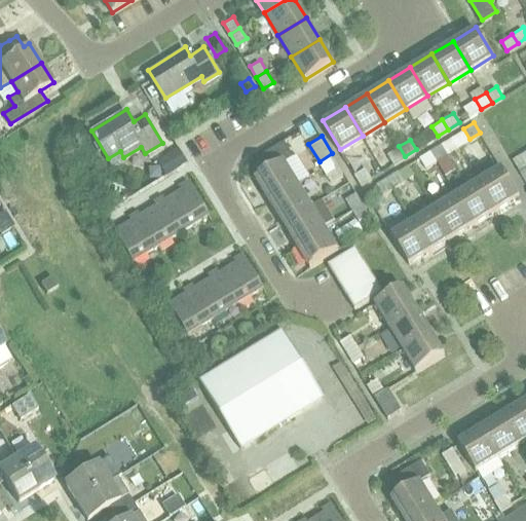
[(269,199),(298,182),(285,160),(293,155),(284,141),(257,157),(265,171),(255,177),(269,199)]
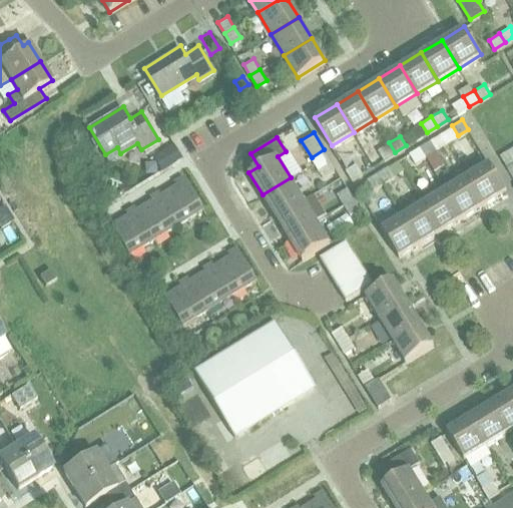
[(421,145),(426,155),(437,148),(431,139),(421,145)]
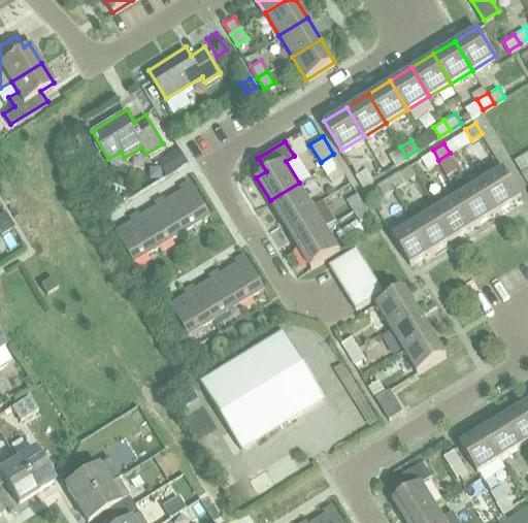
[(406,157),(400,146),(390,154),(396,163),(406,157)]
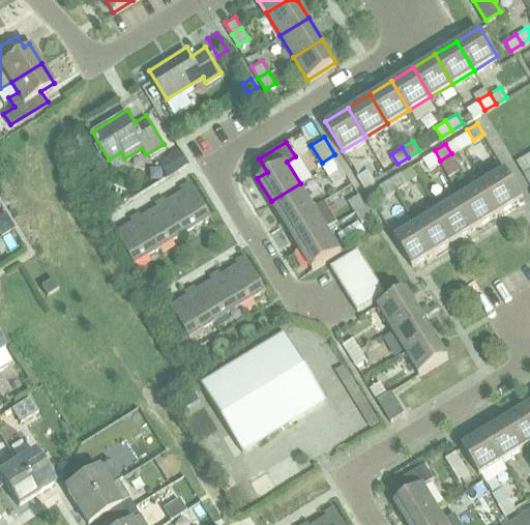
[(180,148),(159,161),(168,174),(188,162),(180,148)]
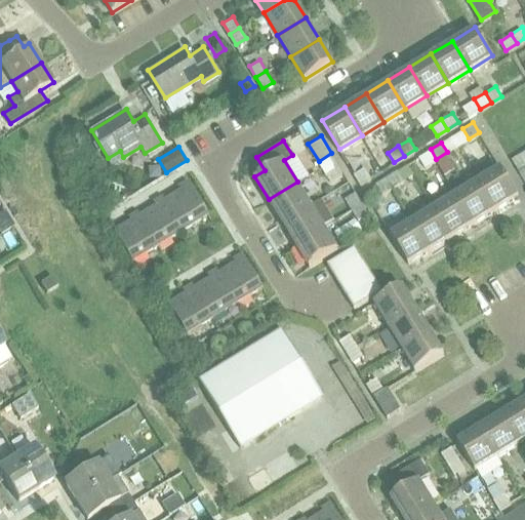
[(436,159),(431,149),(419,156),(426,165),(436,159)]
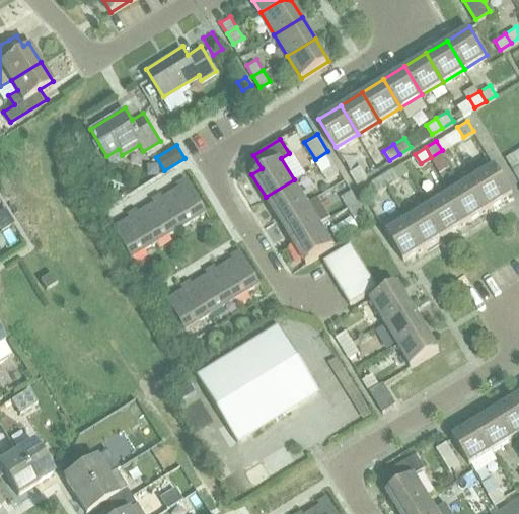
[(339,169),(327,151),(315,159),(325,176),(339,169)]
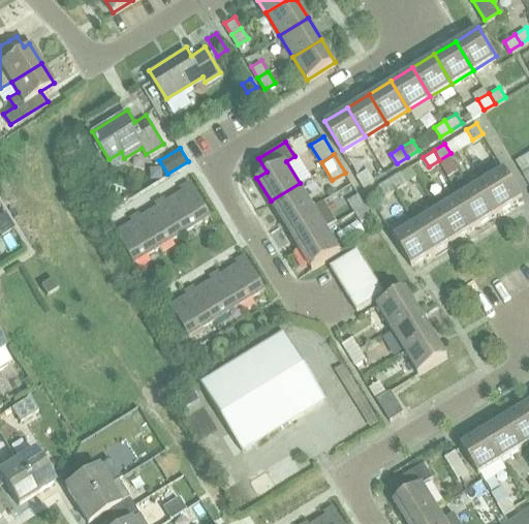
[(363,184),(373,178),(367,167),(356,175),(363,184)]
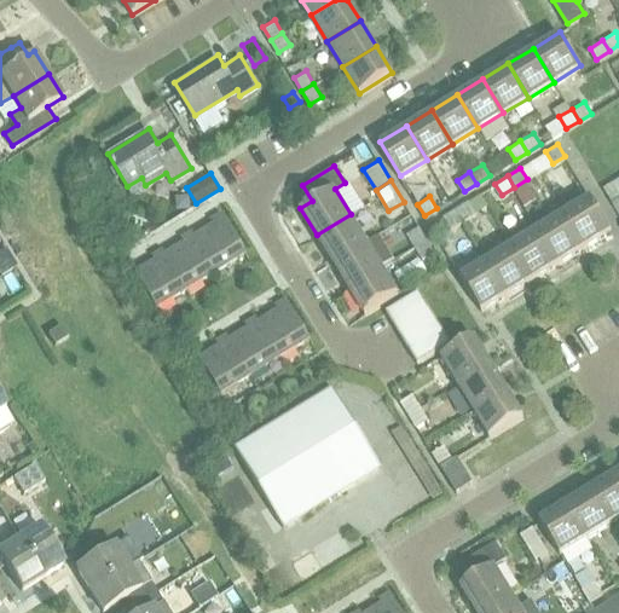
[(590,196),(563,212),(584,246),(611,230),(590,196)]
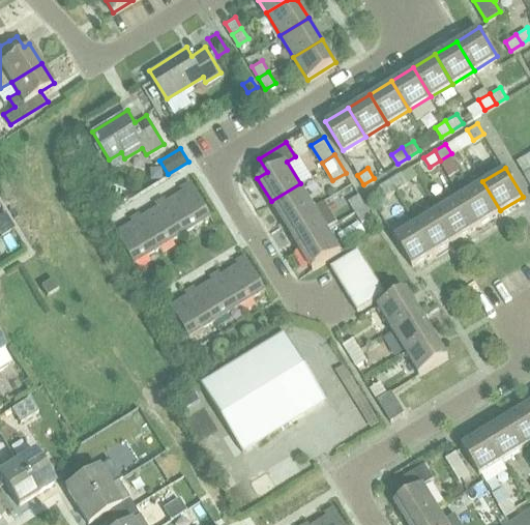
[(402,171),(390,177),(396,187),(407,181),(402,171)]
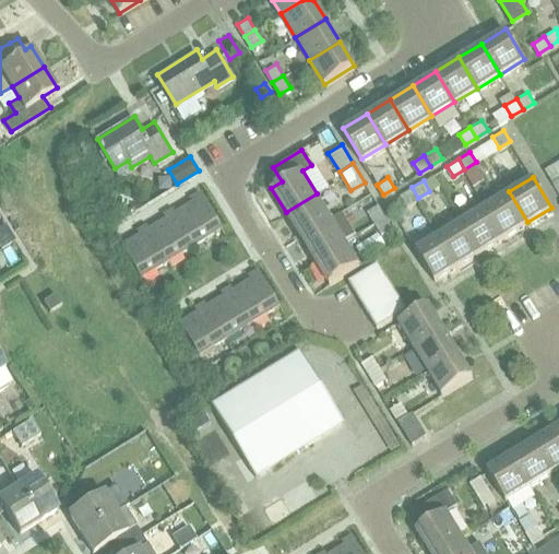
[(418,198),(412,187),(400,195),(406,205),(418,198)]
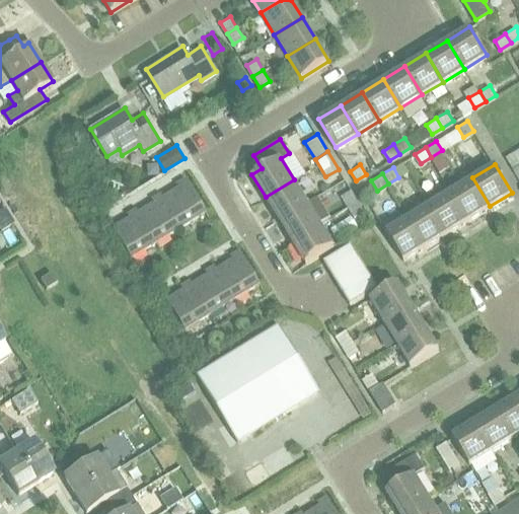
[(178,187),(163,196),(162,197),(180,226),(205,211),(184,177),(176,182),(178,187)]
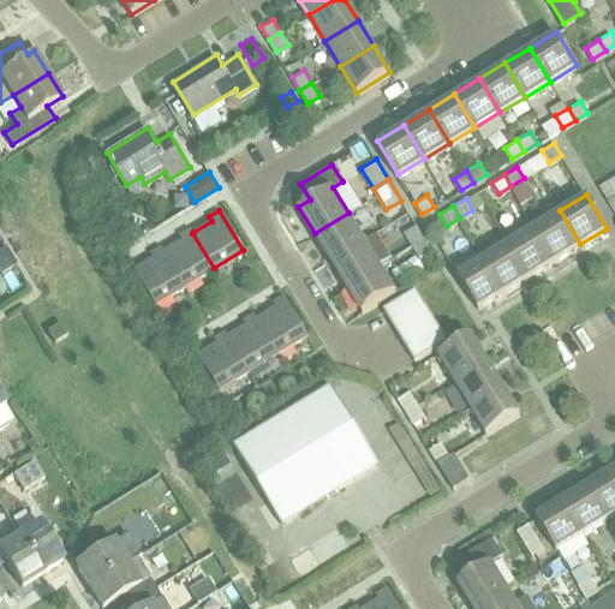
[(580,244),(560,210),(535,226),(555,260),(580,244)]
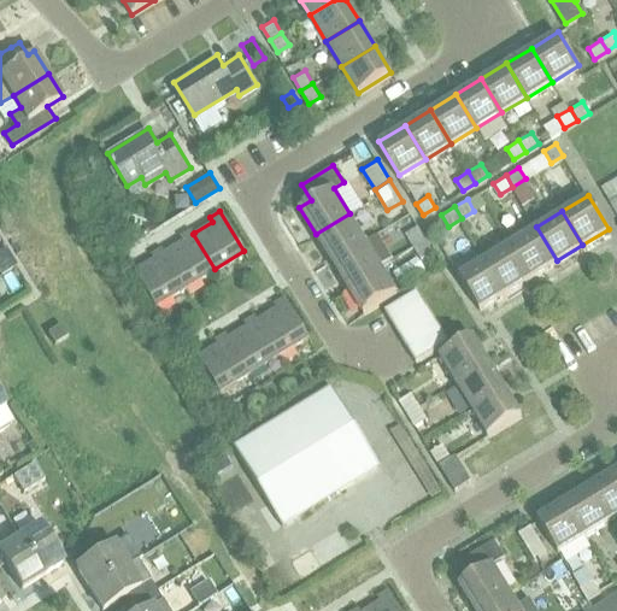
[(364,239),(350,213),(316,234),(331,259),(364,239)]
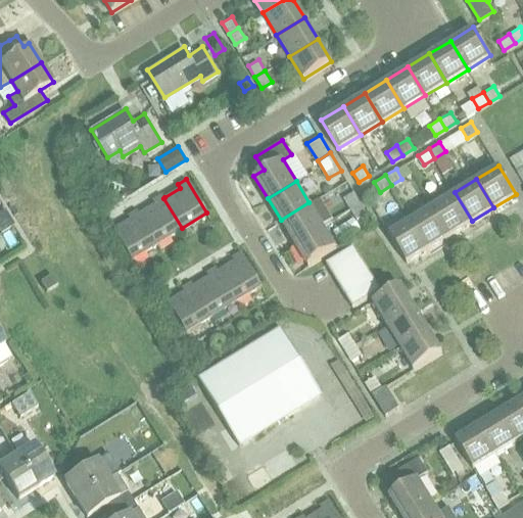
[(350,207),(360,201),(353,190),(343,196),(350,207)]
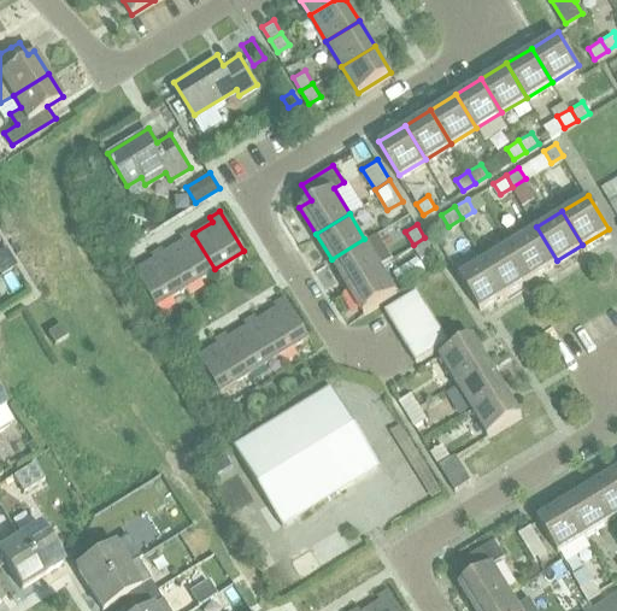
[(536,227),(511,242),(532,276),(557,260),(536,227)]
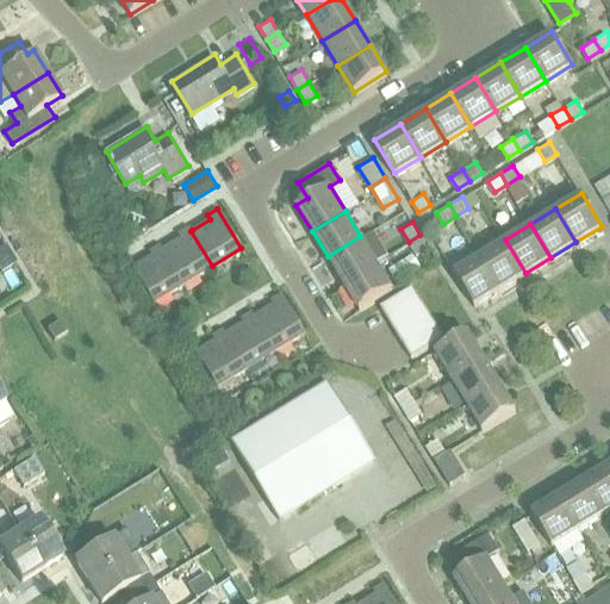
[(191,231),(192,230),(188,225),(178,232),(181,237),(162,248),(184,282),(212,266),(191,231)]
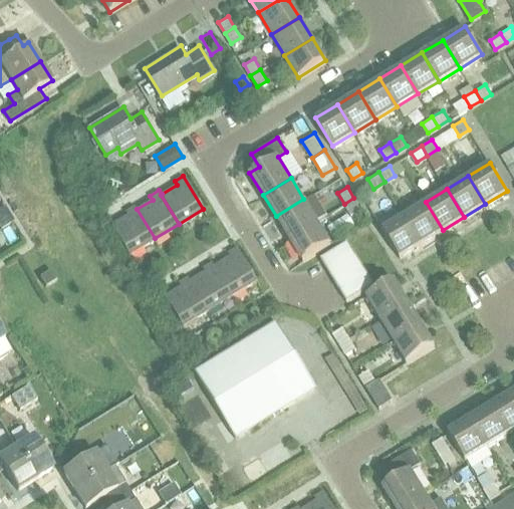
[(353,198),(344,204),(350,215),(360,209),(353,198)]
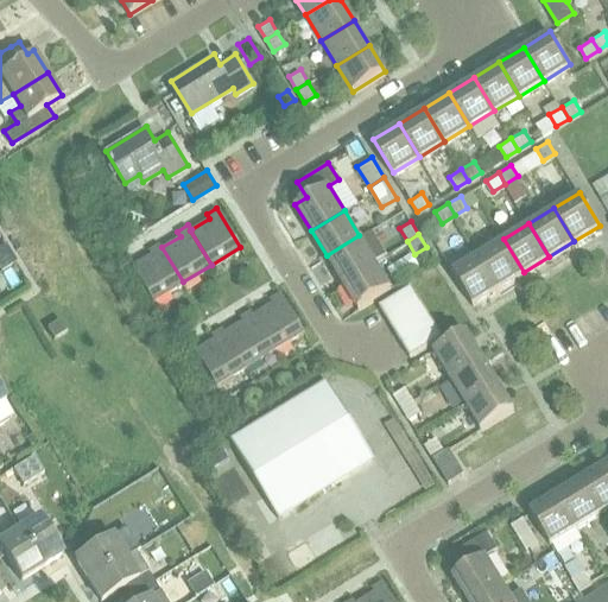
[(374,260),(359,235),(327,255),(342,282),(374,260)]
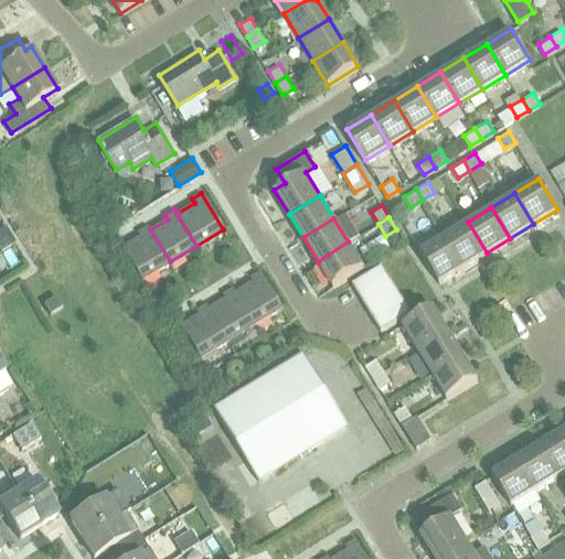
[(487,253),(468,222),(445,236),(464,267),(487,253)]
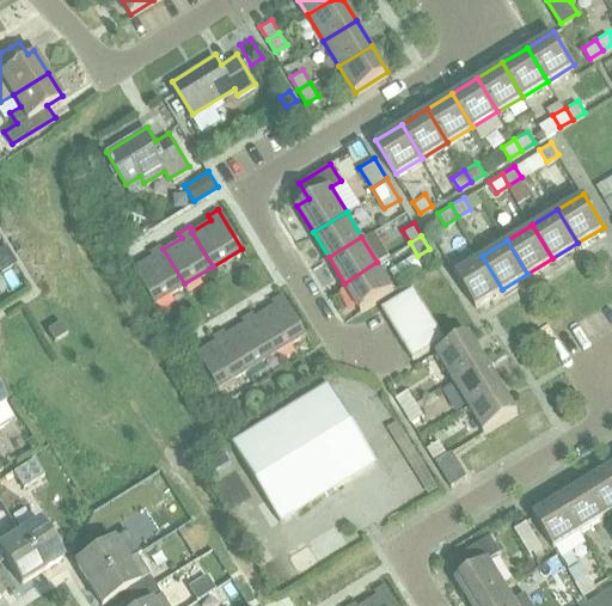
[(0,244),(0,257),(11,251),(5,242),(0,244)]
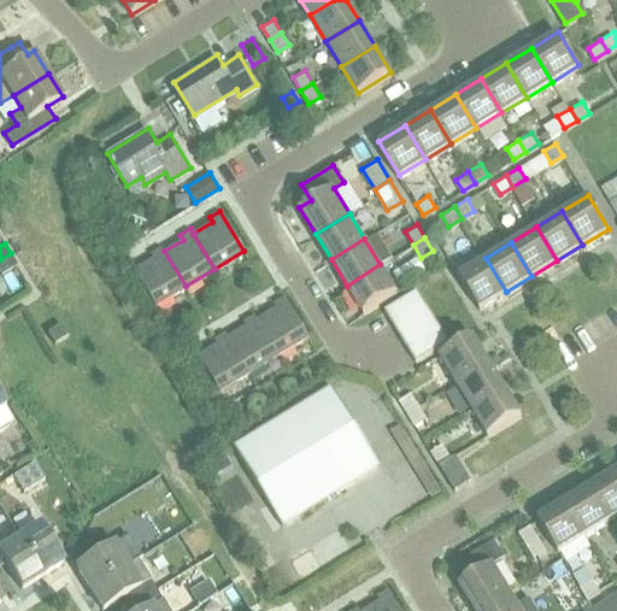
[(186,286),(164,251),(162,247),(151,253),(153,258),(134,269),(156,304),(186,286)]
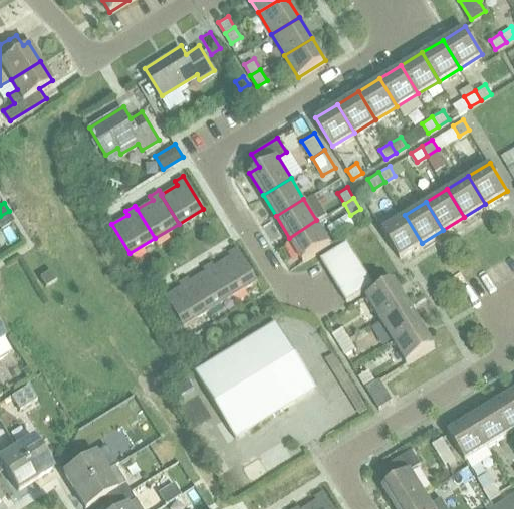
[(0,216),(0,224),(1,226),(13,218),(9,211),(0,216)]
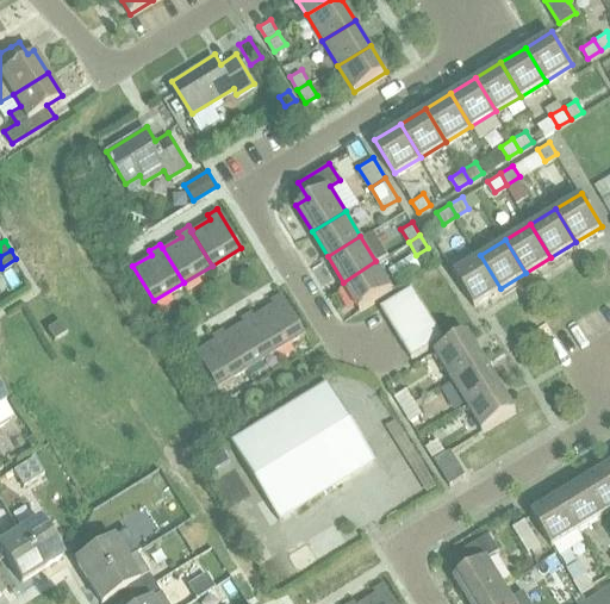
[(500,288),(480,255),(454,271),(474,304),(500,288)]
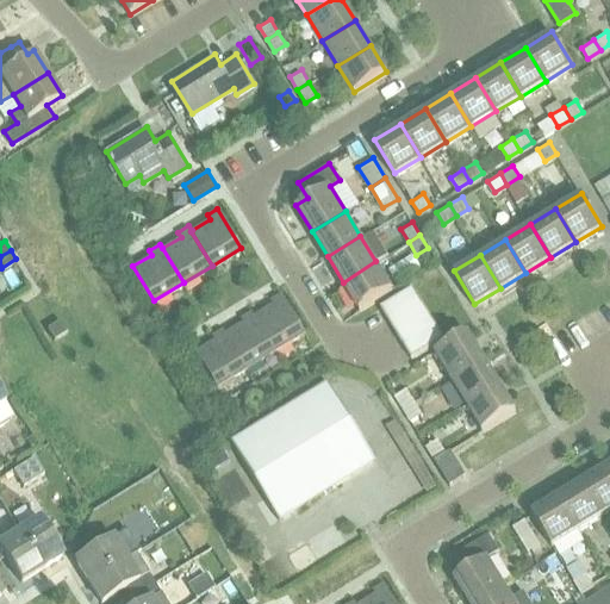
[(375,261),(343,282),(359,309),(392,287),(375,261)]
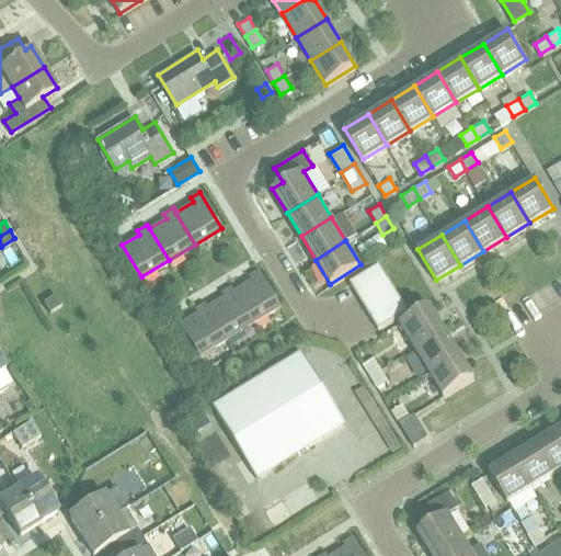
[(379,263),(350,281),(355,291),(385,273),(379,263)]
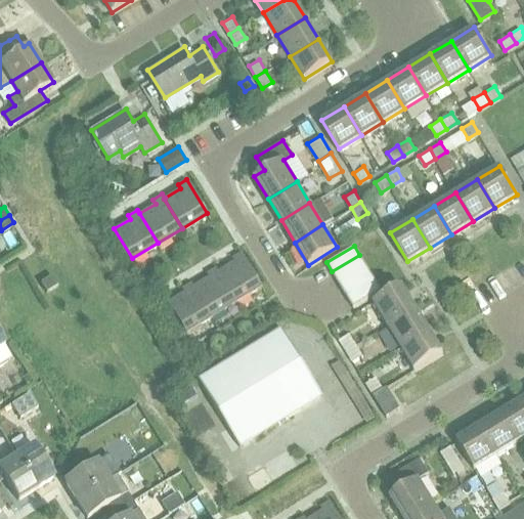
[(234,261),(219,270),(218,270),(236,300),(261,285),(241,252),(232,257),(234,261)]
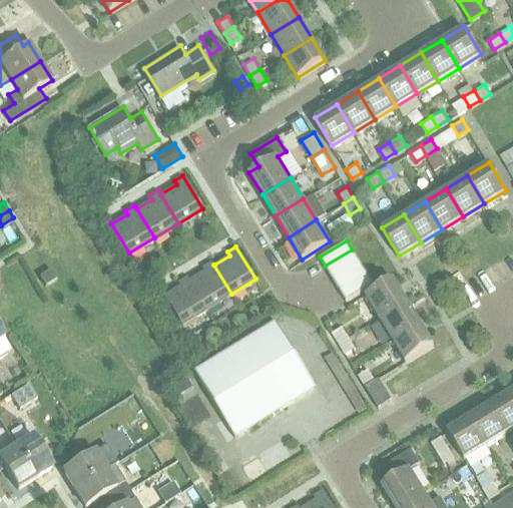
[(352,249),(325,266),(333,278),(360,262),(352,249)]
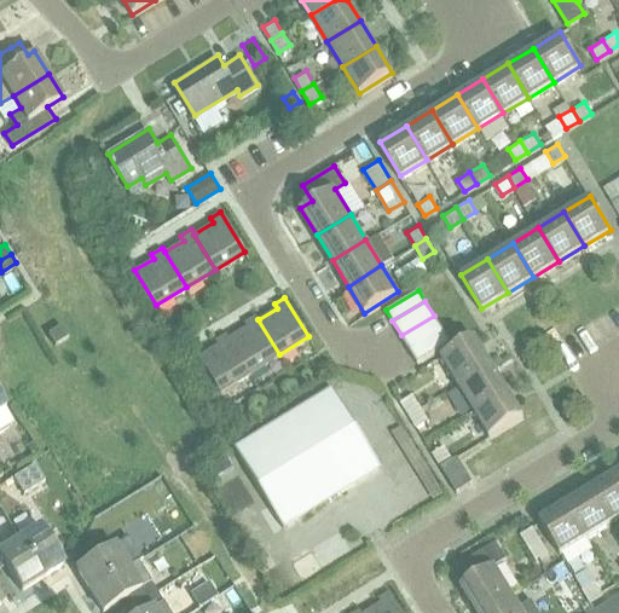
[(258,319),(259,319),(255,314),(246,322),(248,325),(229,337),(250,372),(279,354),(258,319)]
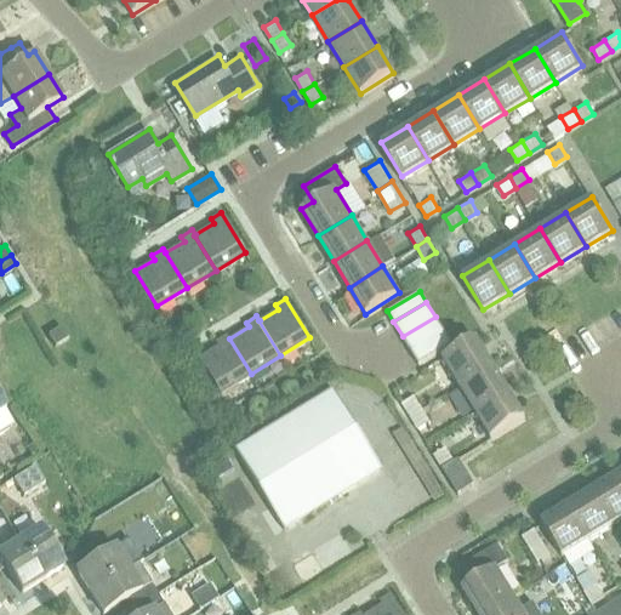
[(436,317),(403,336),(411,351),(444,331),(436,317)]
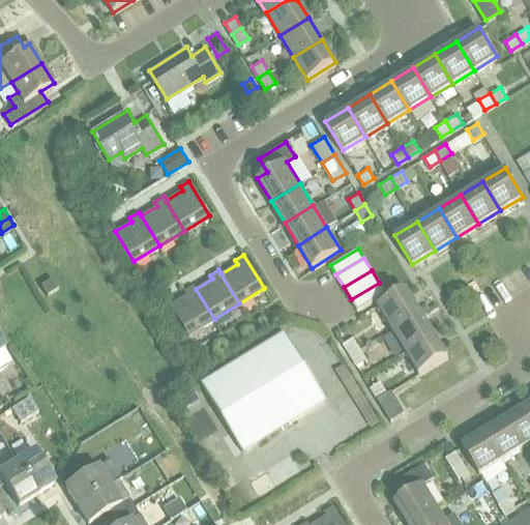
[(47,293),(59,286),(53,275),(40,284),(47,293)]
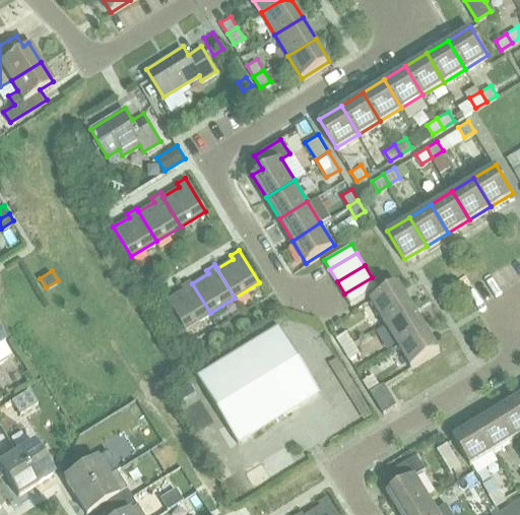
[(372,277),(344,294),(350,304),(378,286),(372,277)]
